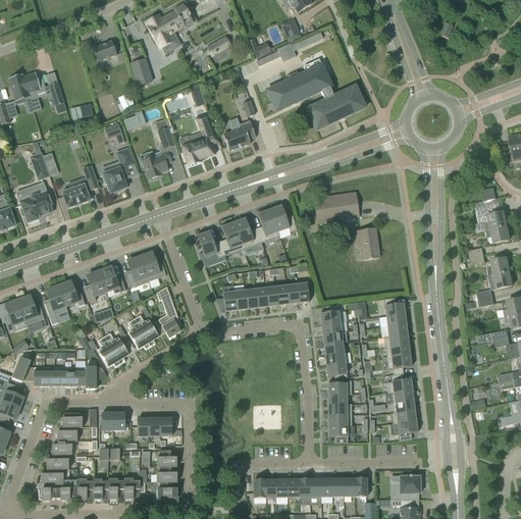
[(281,0),(283,3),(289,0),(291,0),(298,12),(312,2),(310,0),(281,0)]
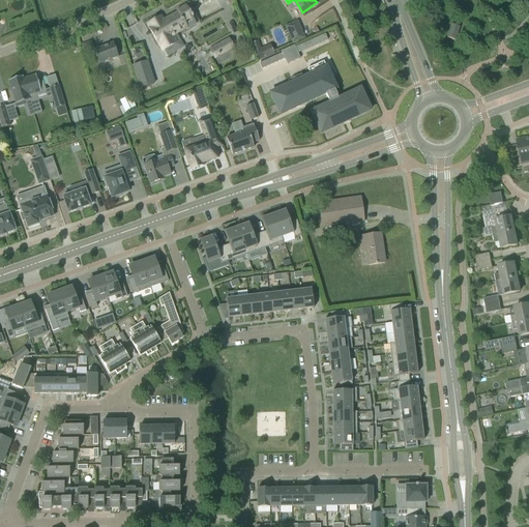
[(197,22),(193,15),(194,15),(193,12),(192,12),(186,3),(177,8),(178,10),(164,18),(162,13),(148,21),(150,26),(157,39),(158,39),(163,47),(164,46),(168,54),(176,49),(168,35),(186,25),(187,27),(197,22)]
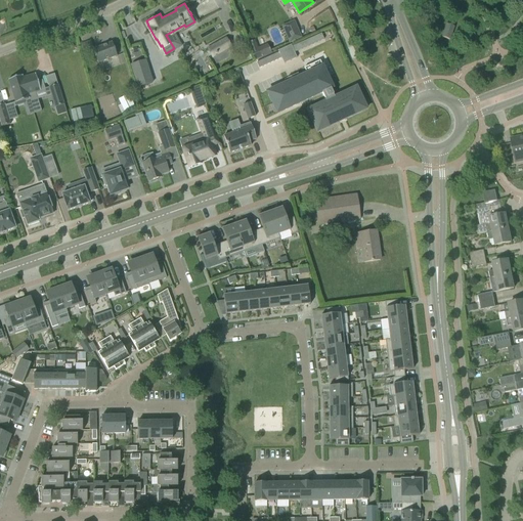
[(443,35),(450,37),(454,25),(447,22),(443,35)]
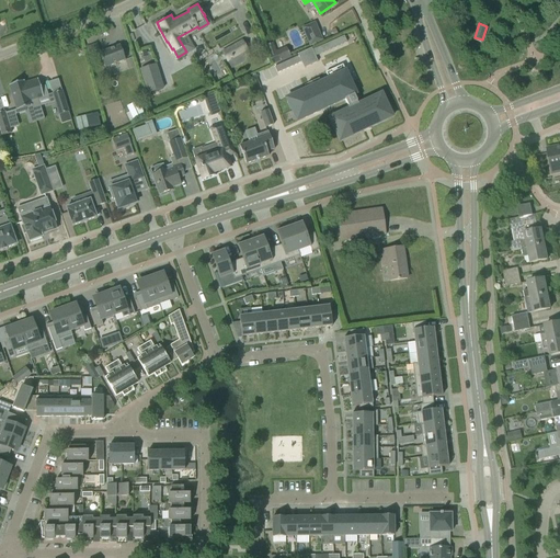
[(306,32),(310,43),(323,37),(318,26),(306,32)]
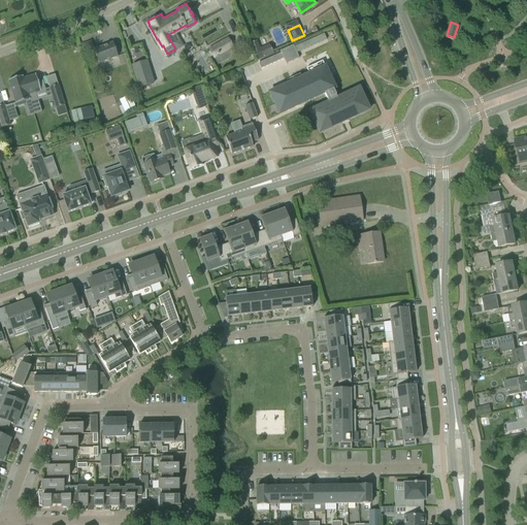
[(233,44),(229,36),(209,46),(215,55),(233,44)]
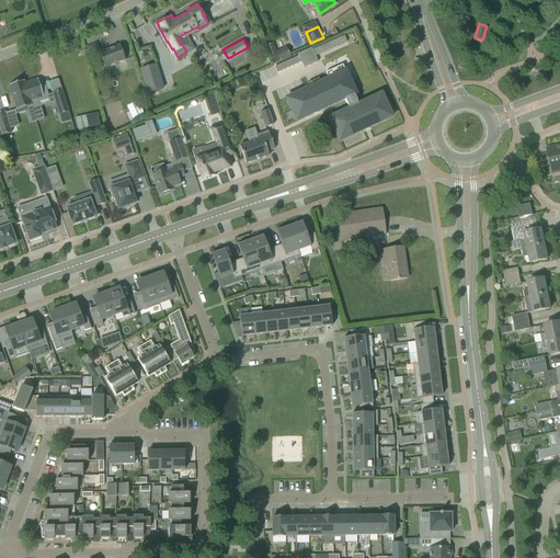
[(100,50),(105,65),(126,57),(121,43),(100,50)]
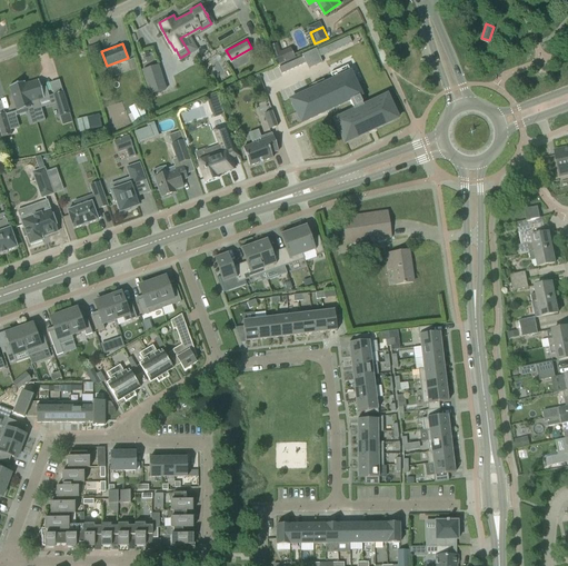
[(276,50),(280,60),(297,55),(294,45),(276,50)]
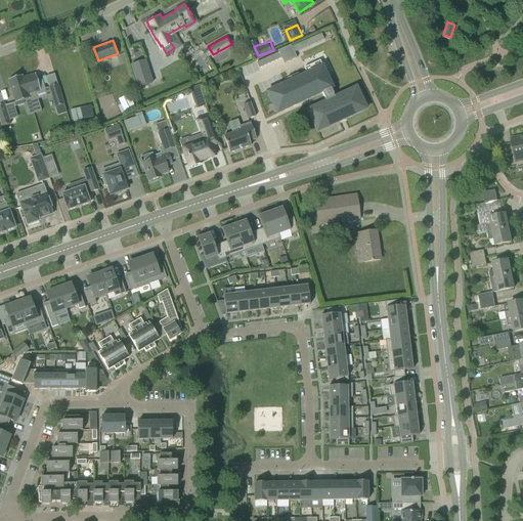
[(292,42),(286,45),(291,57),(297,54),(295,49),(293,43),(292,42)]
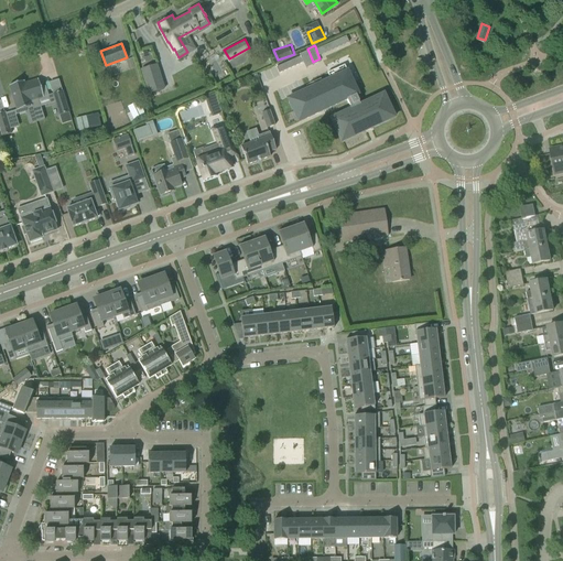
[(300,51),(306,65),(313,62),(307,49),(300,51)]
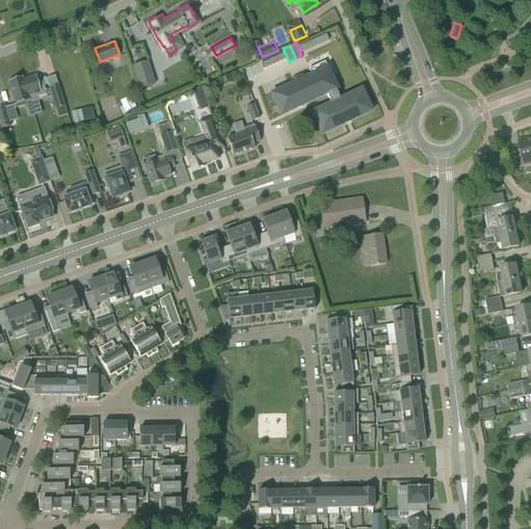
[(277,93),(273,95),(281,109),(284,107),(286,111),(327,91),(332,101),(317,108),(318,111),(315,113),(321,128),(325,126),(326,130),(369,110),(367,106),(371,104),(364,90),(361,91),(359,88),(341,97),(337,87),(339,86),(325,59),(310,67),(312,72),(275,89),(277,93)]
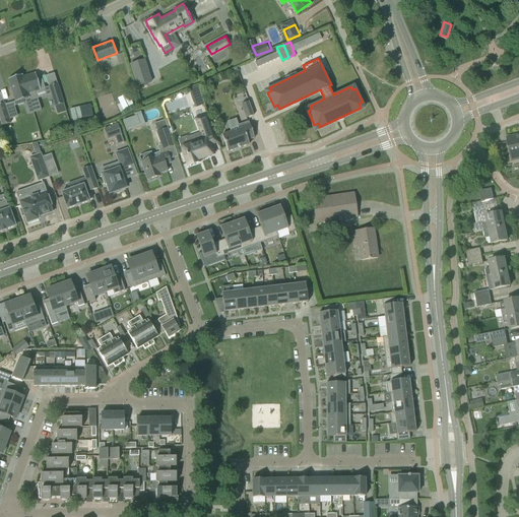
[(23,74),(34,110),(42,108),(36,89),(46,86),(43,77),(39,78),(36,71),(23,74)]
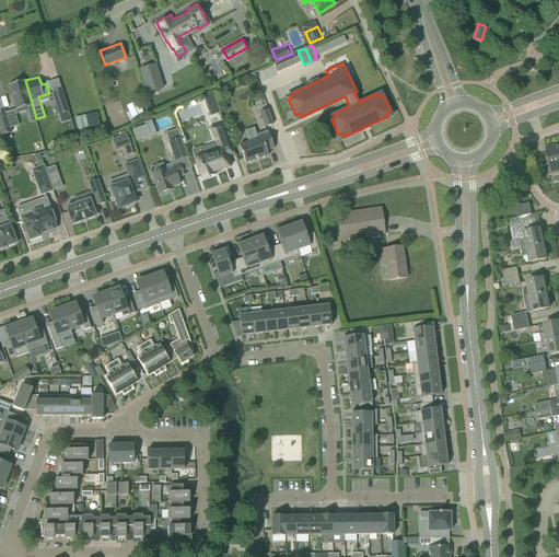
[(161,77),(146,81),(149,91),(164,85),(161,77)]
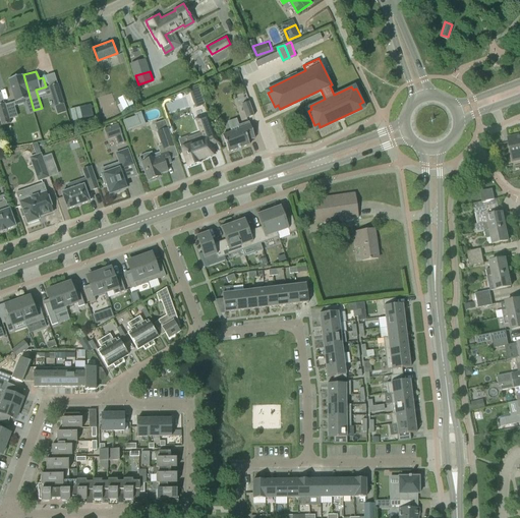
[(23,72),(9,77),(16,100),(25,98),(26,100),(24,101),(27,112),(34,110),(23,74),(23,72)]
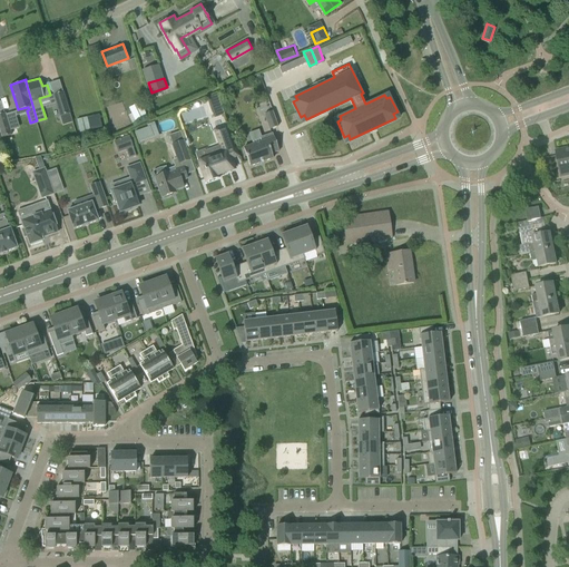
[(64,89),(54,93),(60,114),(70,110),(64,89)]
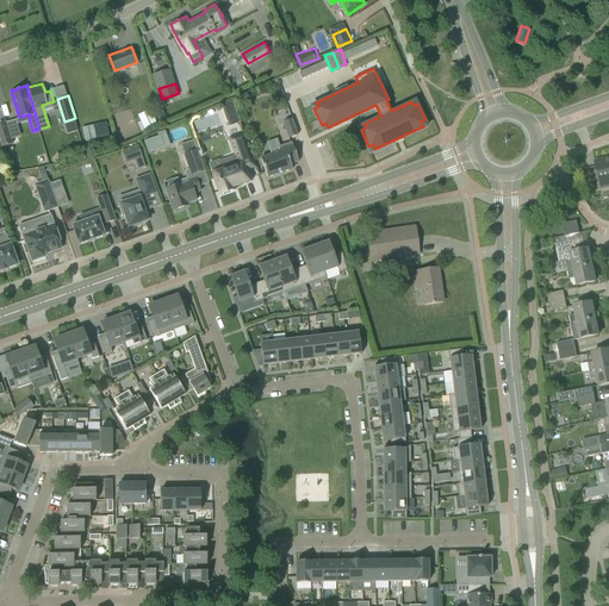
[(234,98),(224,101),(231,122),(241,118),(234,98)]
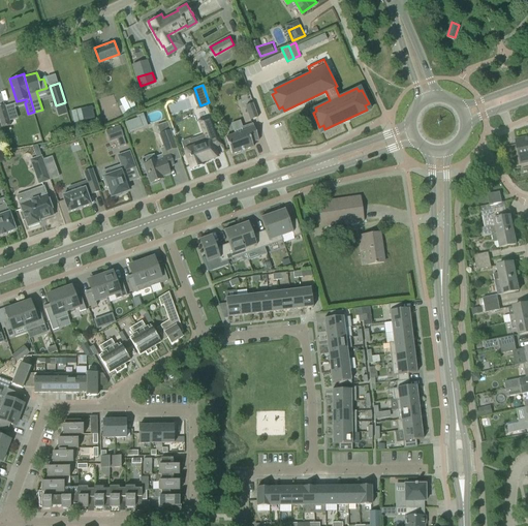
[(137,106),(131,93),(121,98),(127,112),(137,106)]
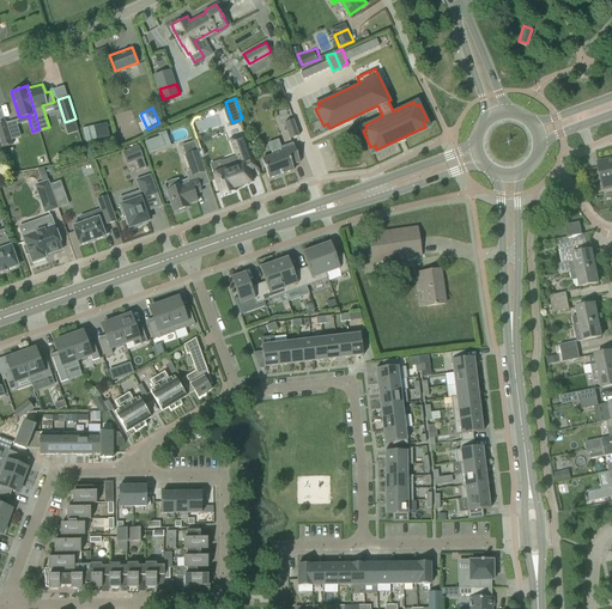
[(300,133),(295,117),(285,120),(291,136),(300,133)]
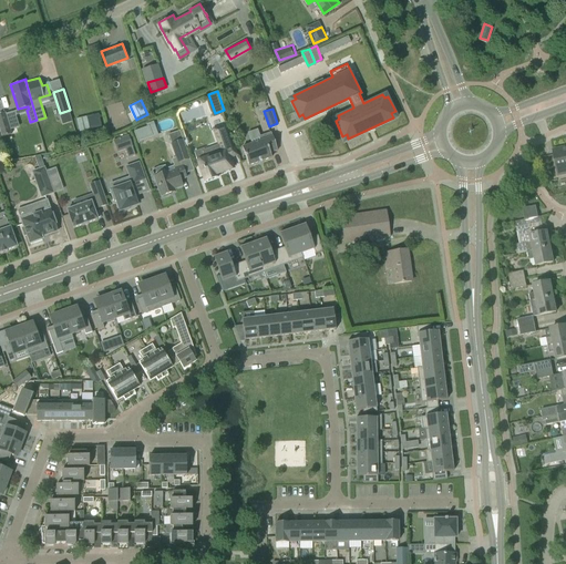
[(6,110),(0,111),(0,126),(2,134),(12,131),(6,110)]
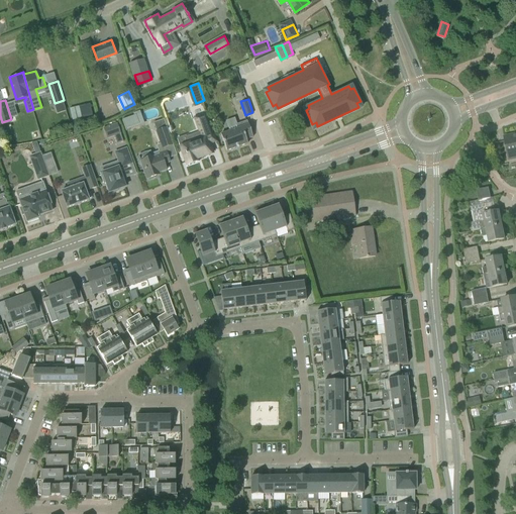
[(80,104),(71,106),(73,117),(82,115),(80,104)]
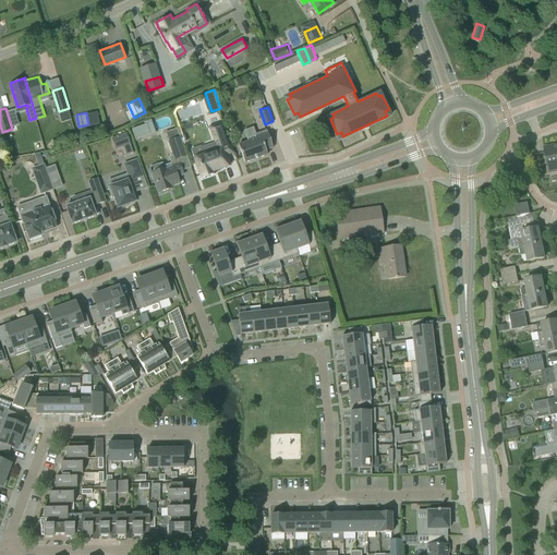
[(58,131),(65,118),(57,113),(50,127),(58,131)]
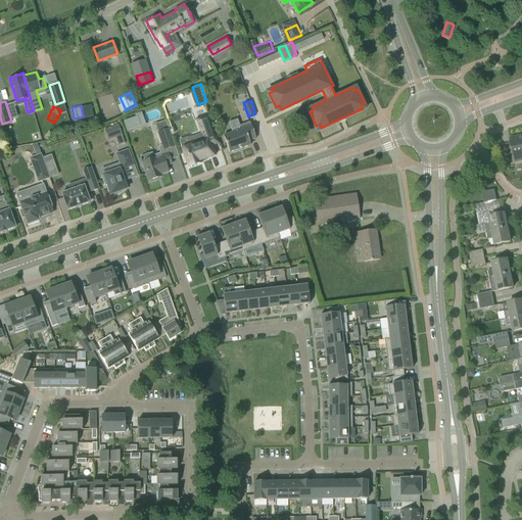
[(215,152),(211,143),(220,140),(209,112),(198,116),(205,138),(191,143),(189,135),(181,138),(184,146),(185,147),(184,147),(186,153),(187,153),(190,164),(200,160),(199,158),(215,152)]
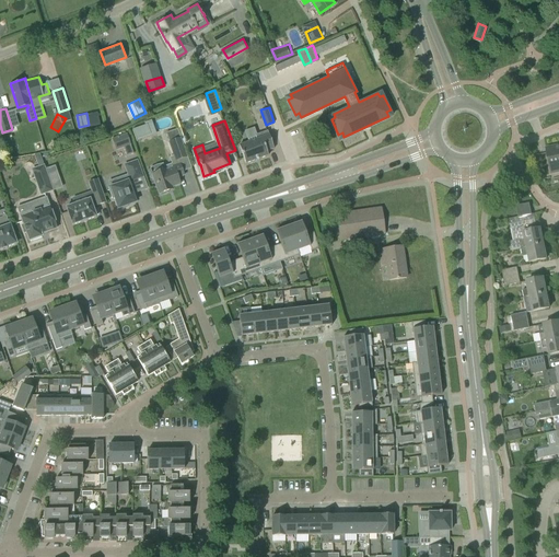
[(166,130),(176,159),(188,154),(178,126),(166,130)]
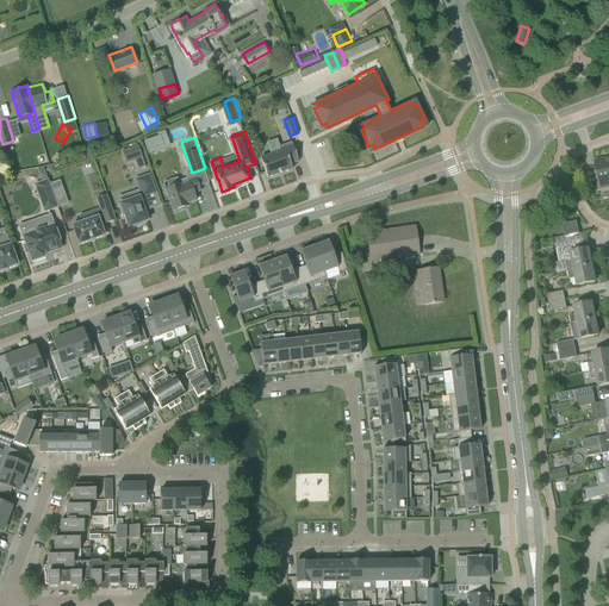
[(299,160),(292,139),(279,144),(280,149),(261,156),(268,175),(293,167),(291,162),(299,160)]
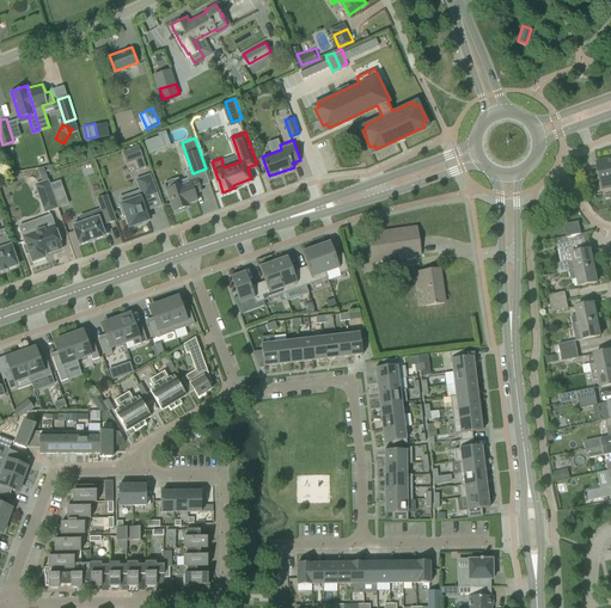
[(144,155),(135,158),(139,167),(146,165),(144,155)]
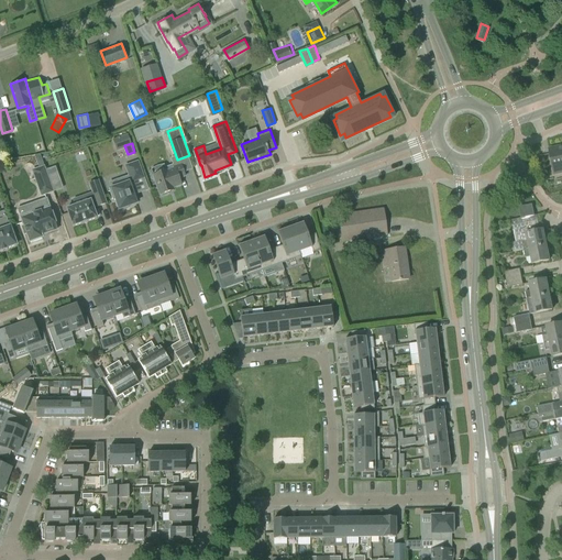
[(561,143),(550,146),(555,172),(561,169),(561,143)]
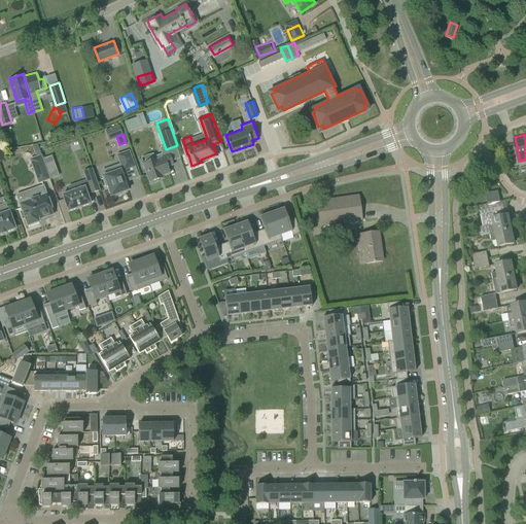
[(123,165),(119,165),(117,164),(112,165),(112,168),(113,171),(103,175),(103,174),(102,174),(106,185),(107,185),(108,184),(112,194),(114,194),(114,195),(119,193),(119,191),(129,188),(121,169),(135,164),(130,149),(118,153),(123,165)]
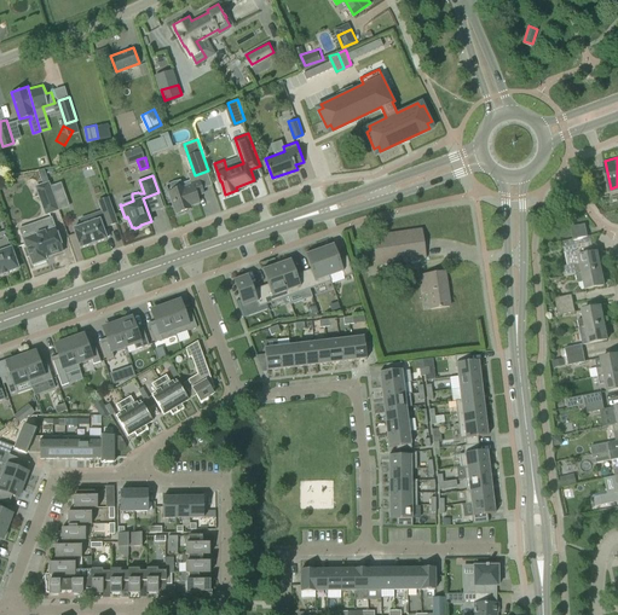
[(169,190),(177,212),(179,212),(179,213),(185,210),(185,209),(188,208),(186,206),(201,201),(197,193),(204,191),(200,179),(192,181),(192,183),(185,186),(184,185),(169,190)]
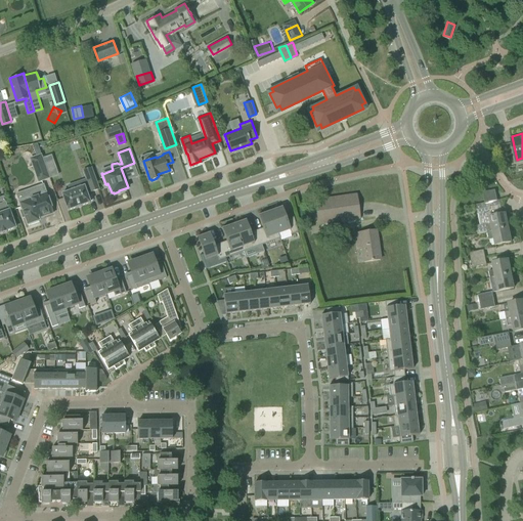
[(31,157),(39,179),(50,176),(44,161),(43,157),(41,153),(31,157)]
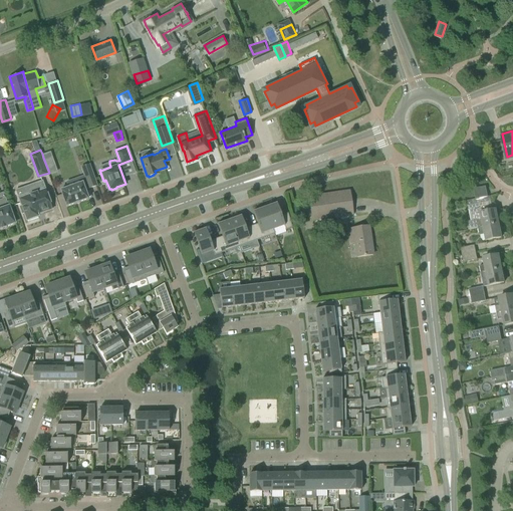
[(98,183),(90,163),(81,166),(86,179),(61,188),(67,204),(75,201),(75,202),(80,200),(80,199),(88,197),(85,188),(89,186),(89,187),(98,183)]
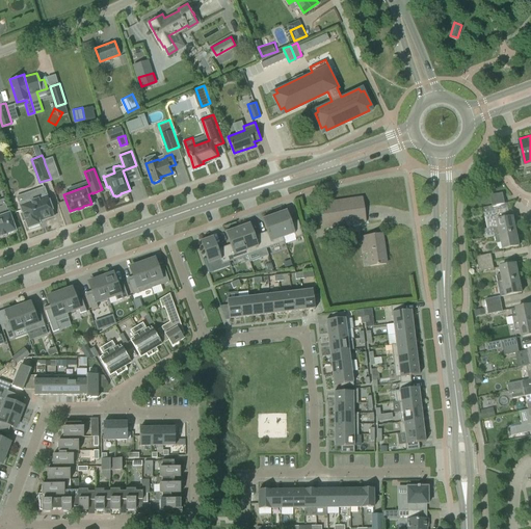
[(21,212),(24,219),(26,218),(28,226),(41,221),(40,218),(45,216),(46,217),(55,214),(48,193),(44,184),(17,194),(21,204),(23,211),(21,212)]
